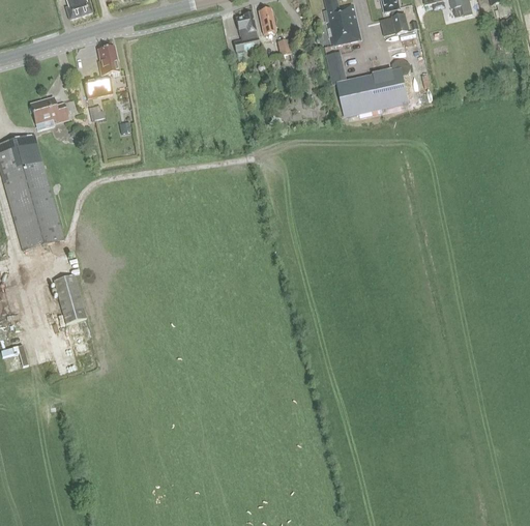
[(69,19),(93,11),(90,0),(66,0),(67,5),(64,5),(69,19)]
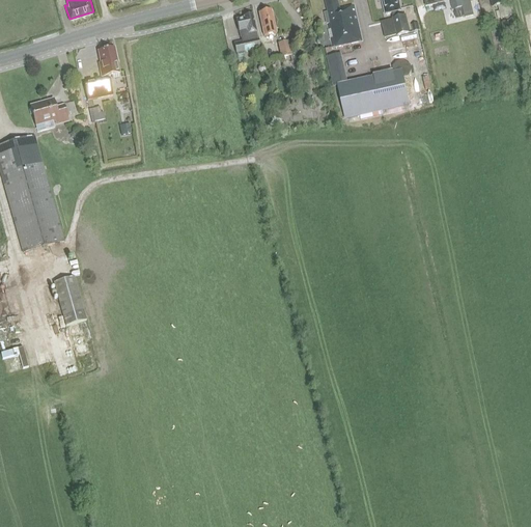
[(325,0),(328,9),(325,10),(332,45),(361,37),(354,3),(339,7),(337,0),(325,0)]
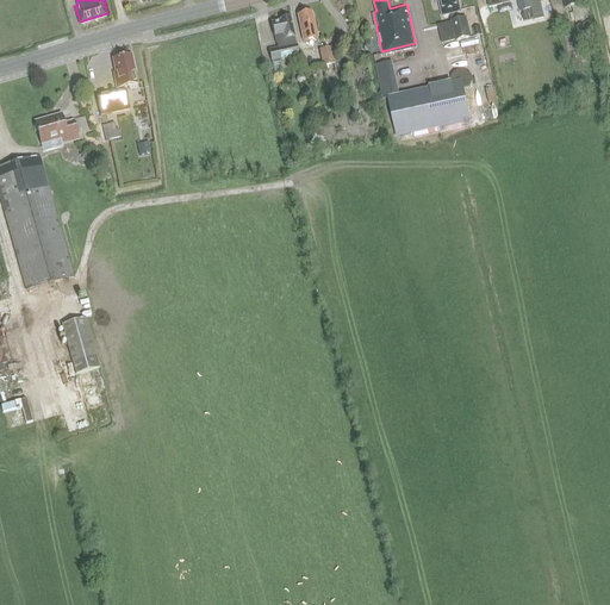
[(439,0),(442,13),(449,11),(456,37),(470,33),(465,14),(458,17),(456,10),(460,8),(458,0),(439,0)]
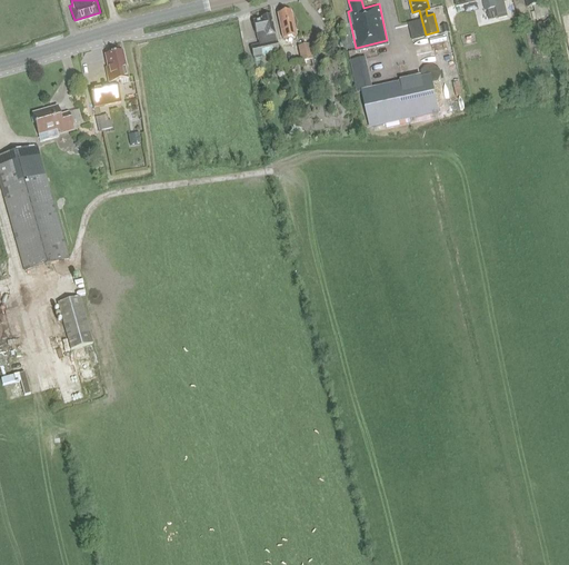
[(453,8),(457,20),(462,19),(460,7),(453,8)]
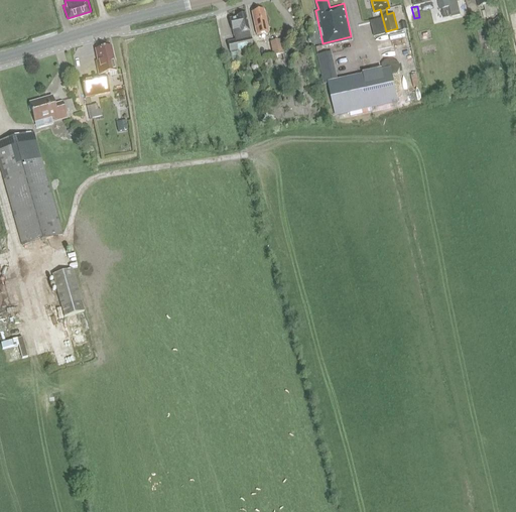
[(257,31),(267,28),(262,7),(251,9),(257,31)]
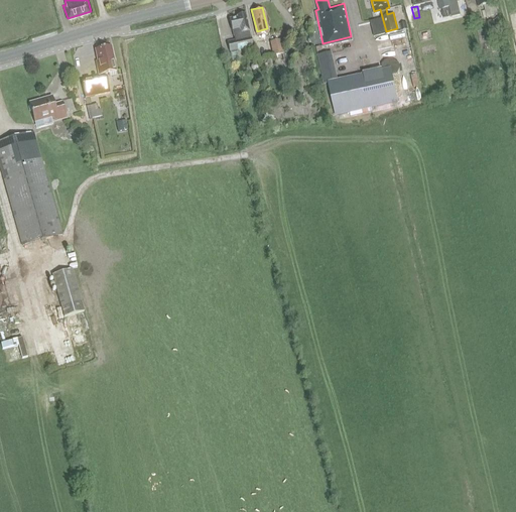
[(253,43),(245,12),(243,12),(242,11),(239,12),(238,13),(237,14),(229,16),(235,38),(228,39),(230,50),(239,48),(239,47),(253,43)]
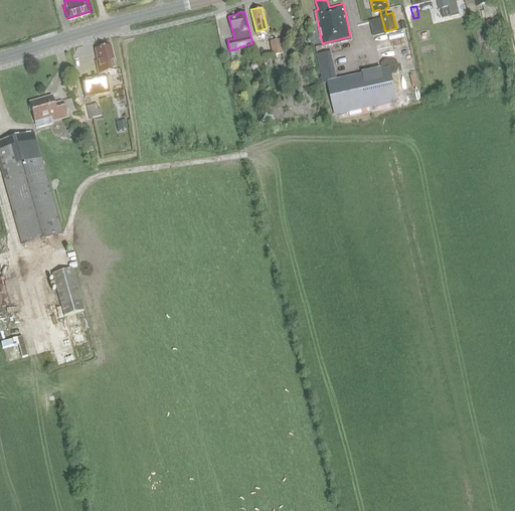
[(495,27),(493,17),(486,18),(488,29),(495,27)]
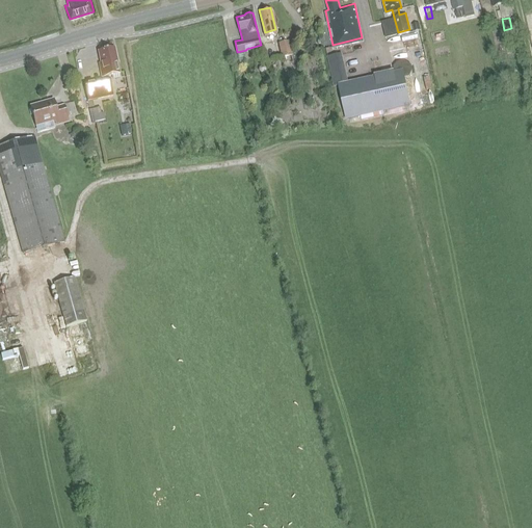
[(420,27),(419,20),(411,22),(414,28),(420,27)]
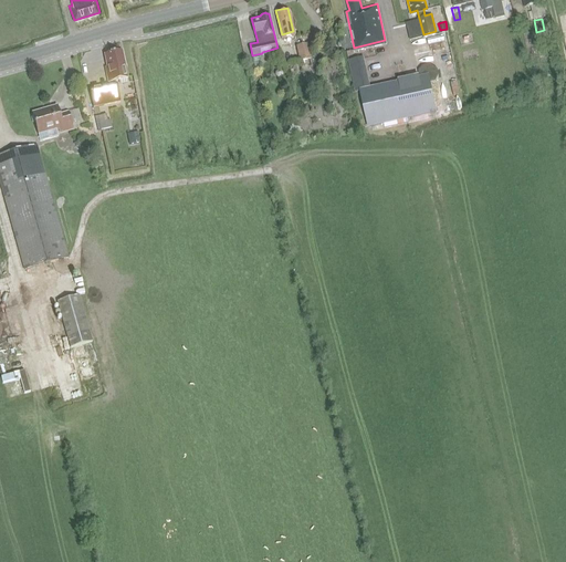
[(311,55),(307,40),(296,43),(300,58),(311,55)]
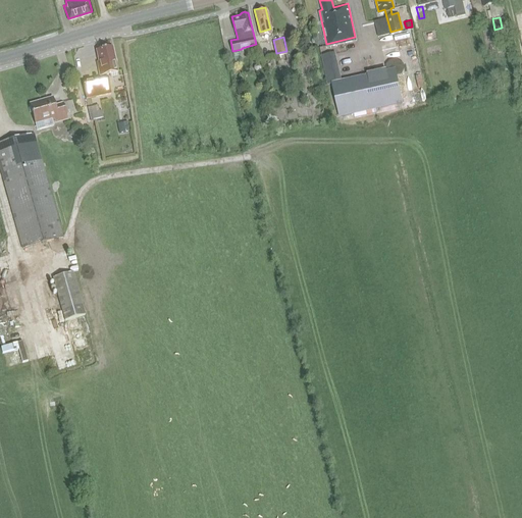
[(119,72),(118,68),(112,44),(97,48),(100,59),(98,60),(101,72),(110,70),(111,74),(119,72)]
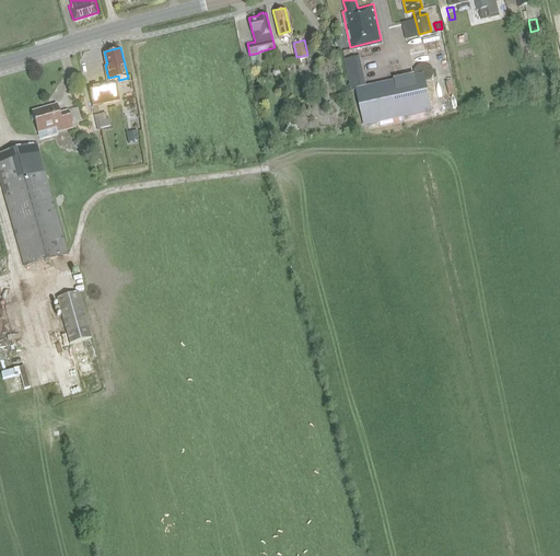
[(431,107),(424,79),(429,78),(433,71),(432,66),(426,61),(418,64),(415,67),(416,73),(365,83),(359,54),(343,57),(351,89),(357,88),(364,123),(431,107)]
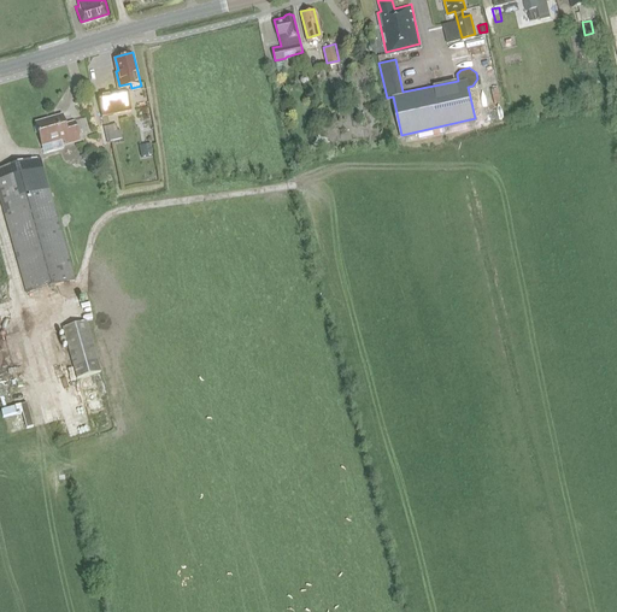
[(104,122),(109,121),(107,112),(131,107),(127,87),(98,93),(104,122)]
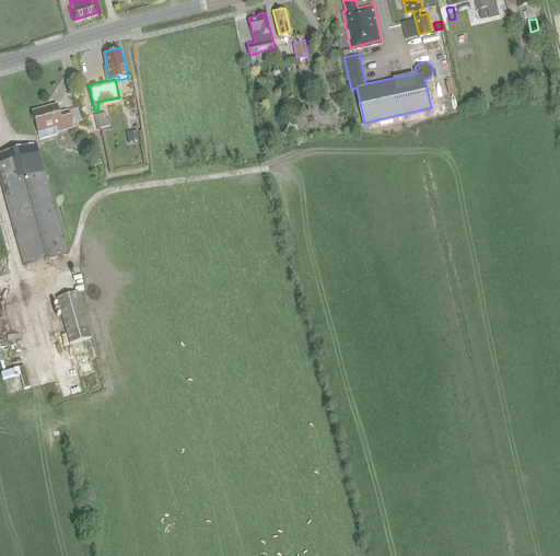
[(56,128),(72,124),(68,108),(59,111),(56,102),(32,108),(37,129),(55,124),(56,128)]
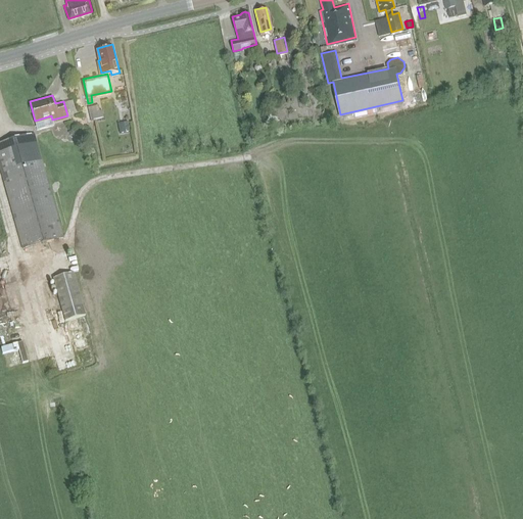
[(99,108),(98,102),(91,104),(94,118),(104,115),(102,107),(99,108)]
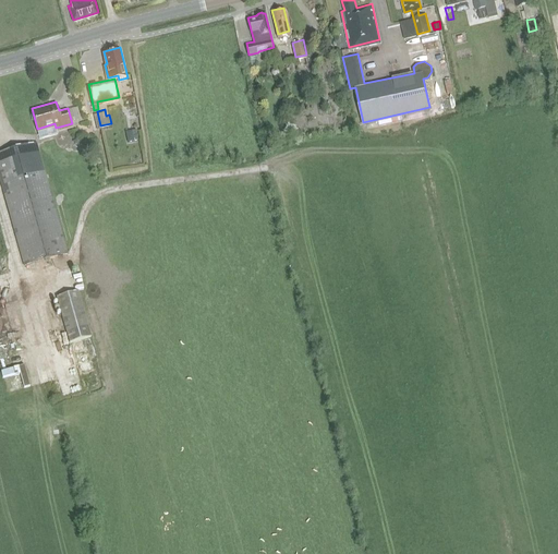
[(0,177),(25,263),(68,251),(36,141),(34,141),(0,151),(0,177)]
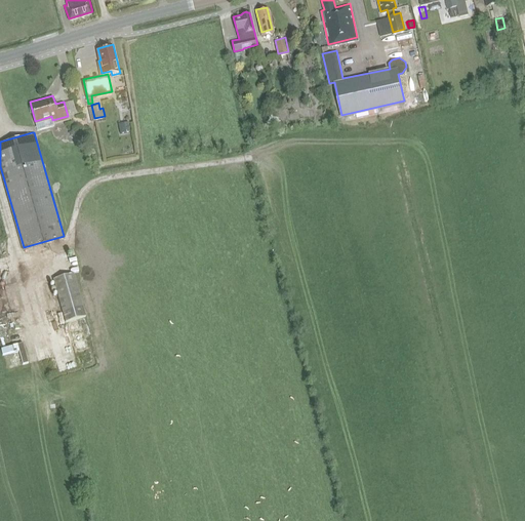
[(85,314),(73,271),(52,277),(65,320),(85,314)]
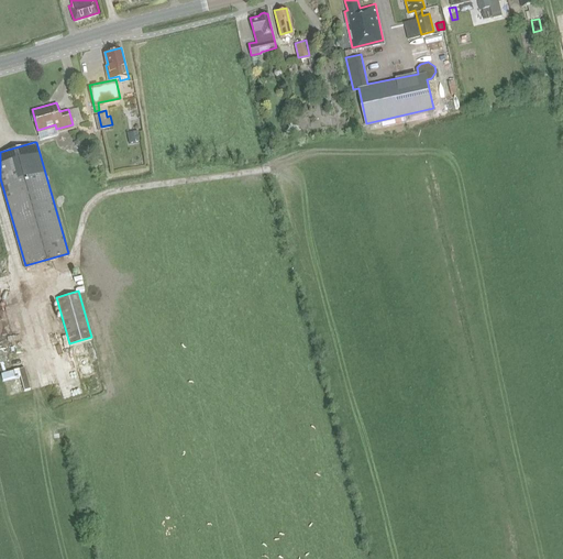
[(23,372),(26,386),(32,385),(28,363),(3,369),(4,376),(23,372)]
